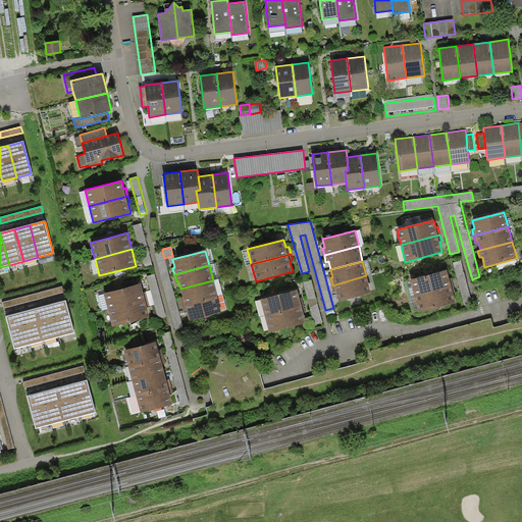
[(410,280),(414,296),(454,284),(452,277),(449,278),(447,270),(410,280)]
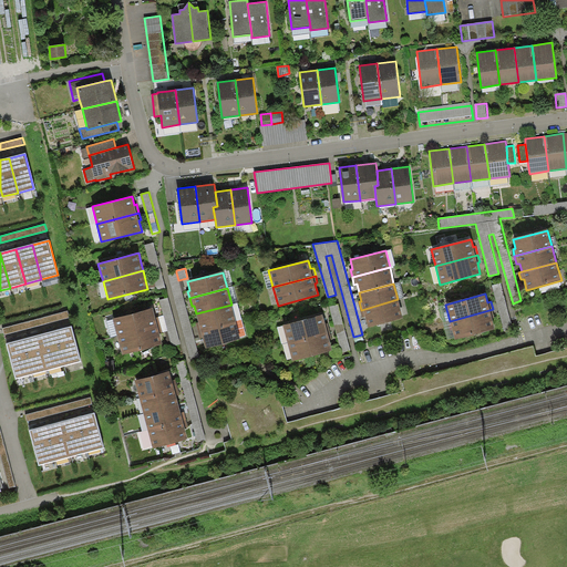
[(403,319),(398,299),(361,310),(362,317),(366,317),(368,328),(403,319)]
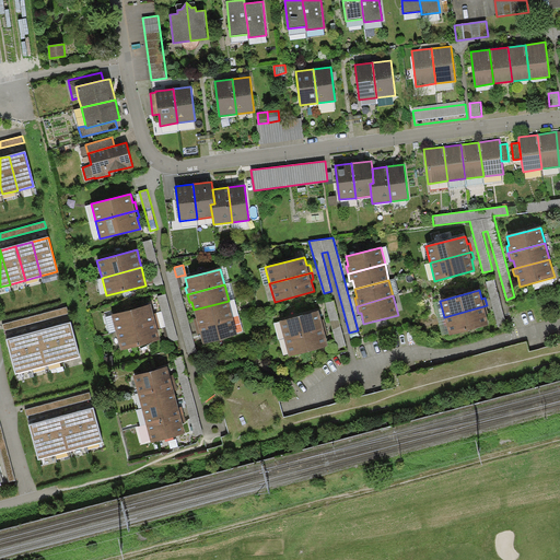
[(196,327),(232,317),(229,301),(194,310),(196,318),(194,318),(196,327)]
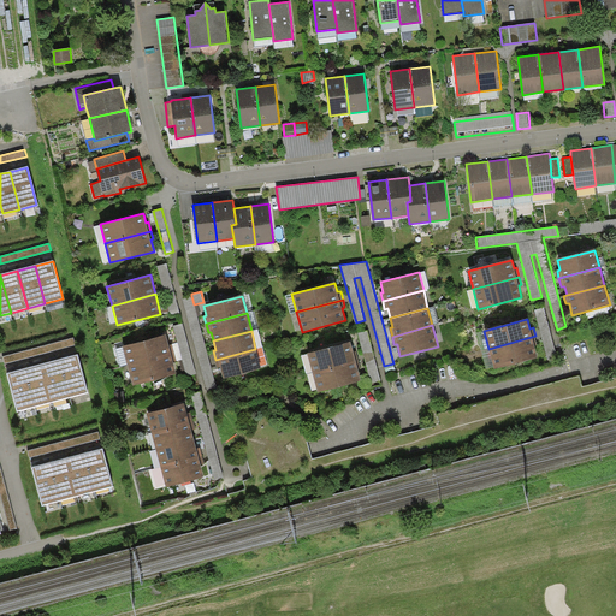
[(367,331),(359,333),(372,384),(380,380),(367,331)]
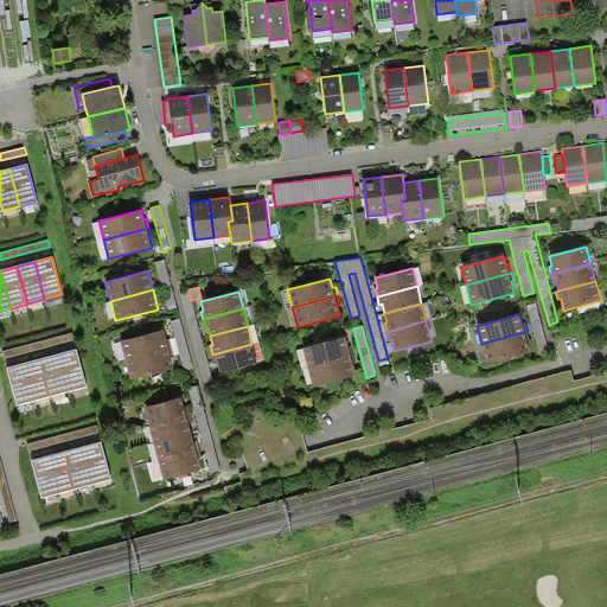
[(121,342),(126,360),(173,347),(171,338),(166,339),(164,330),(121,342)]
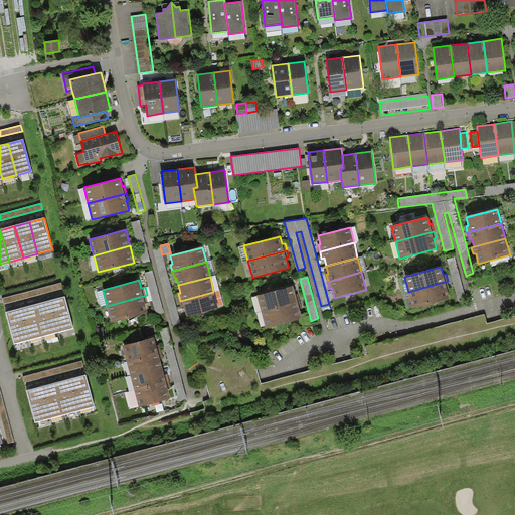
[(448,281),(408,292),(413,308),(450,299),(447,289),(449,288),(448,281)]
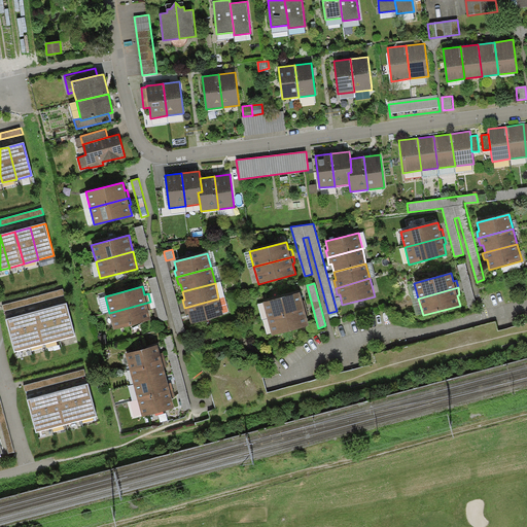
[(64,288),(2,305),(4,311),(65,294),(64,288)]
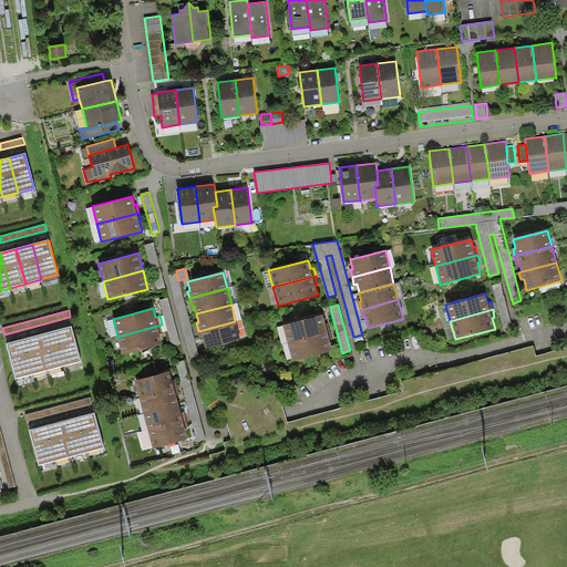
[(282,326),(287,342),(330,330),(328,322),(326,323),(322,315),(282,326)]
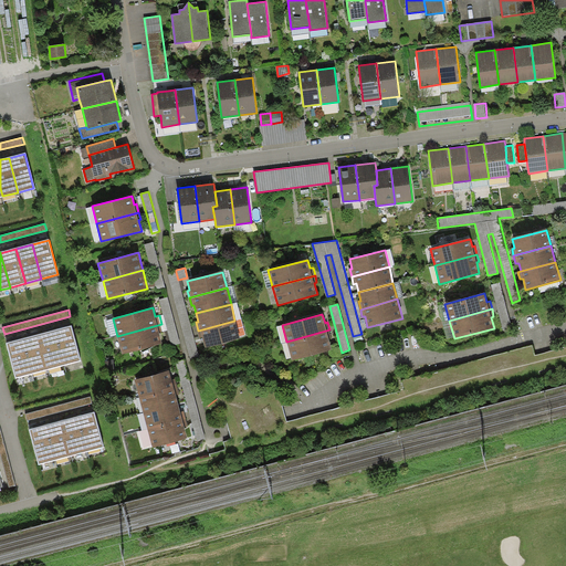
[(240,339),(234,321),(198,331),(199,337),(202,337),(206,348),(240,339)]
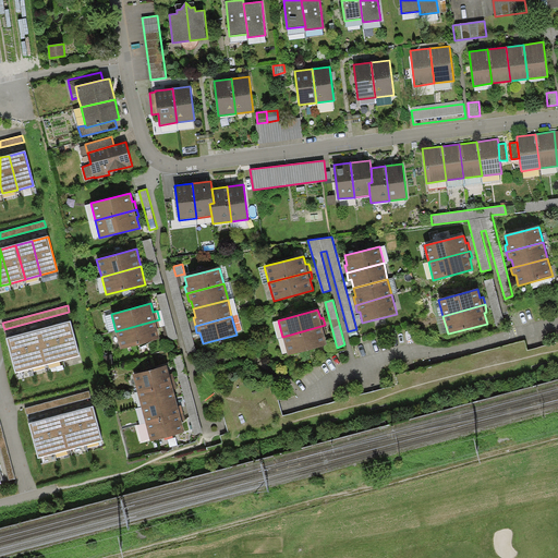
[(159,319),(116,331),(120,349),(159,338),(157,327),(160,326),(159,319)]
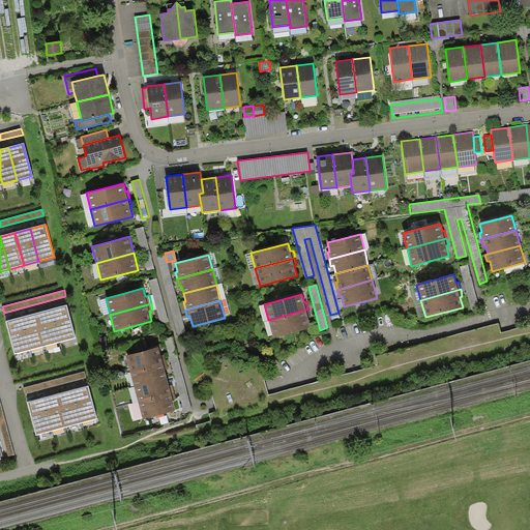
[(67,305),(52,310),(60,342),(76,337),(67,305)]
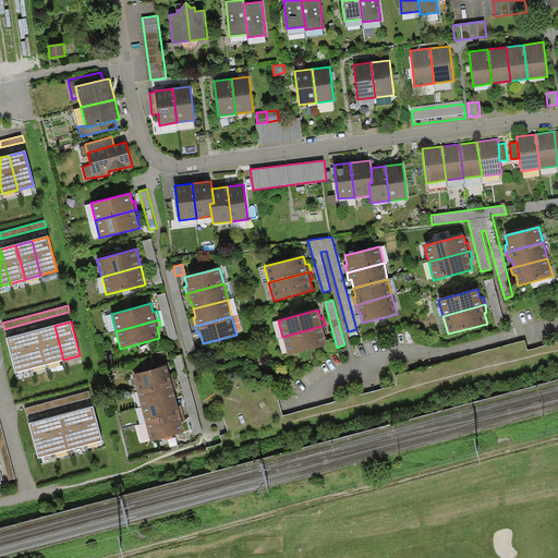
[(325,325),(282,337),(288,354),(327,344),(324,332),(327,332),(325,325)]
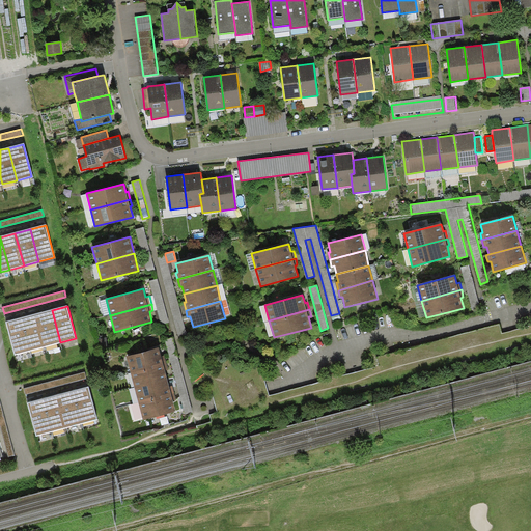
[(52,310),(36,314),(45,346),(60,342),(52,310)]
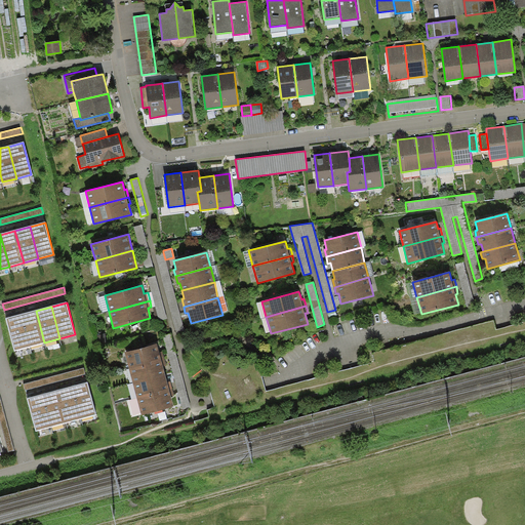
[(30,347),(44,342),(36,311),(22,315),(30,347)]
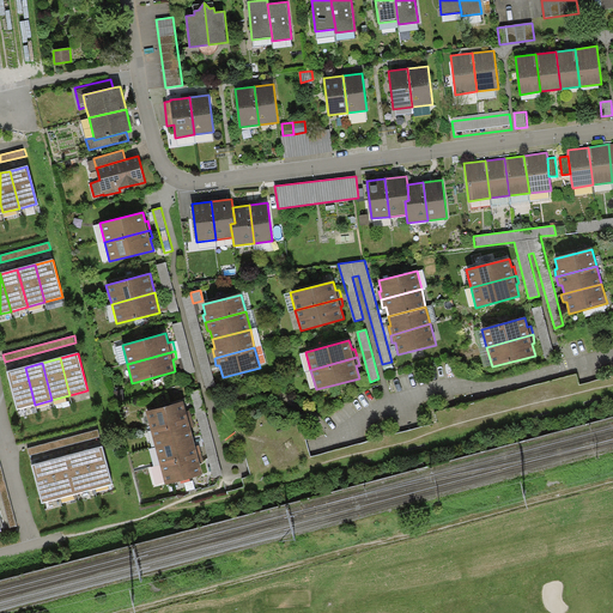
[(17,410),(35,405),(25,368),(7,372),(17,410)]
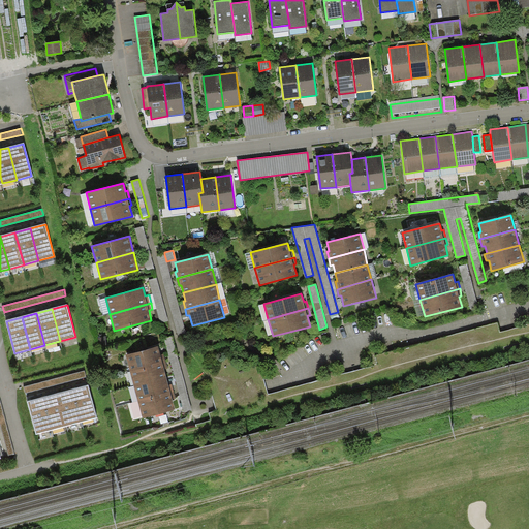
[(158,346),(126,355),(130,371),(165,361),(164,354),(160,354),(158,346)]
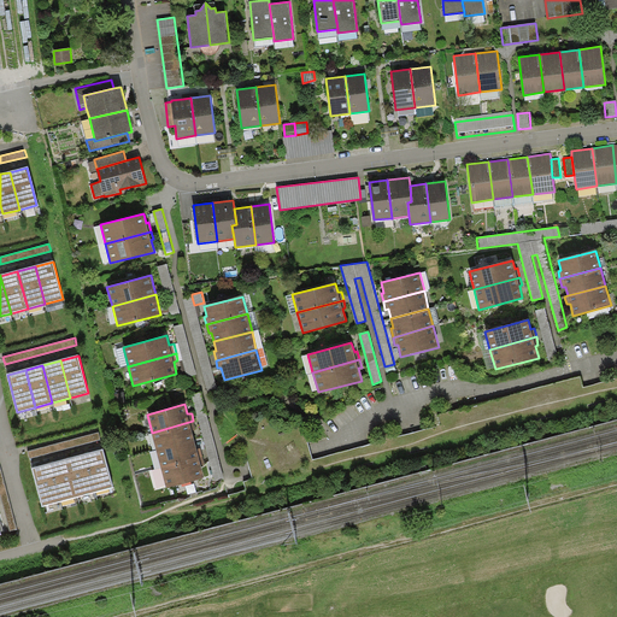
[(152,433),(156,450),(194,439),(192,430),(195,429),(193,421),(152,433)]
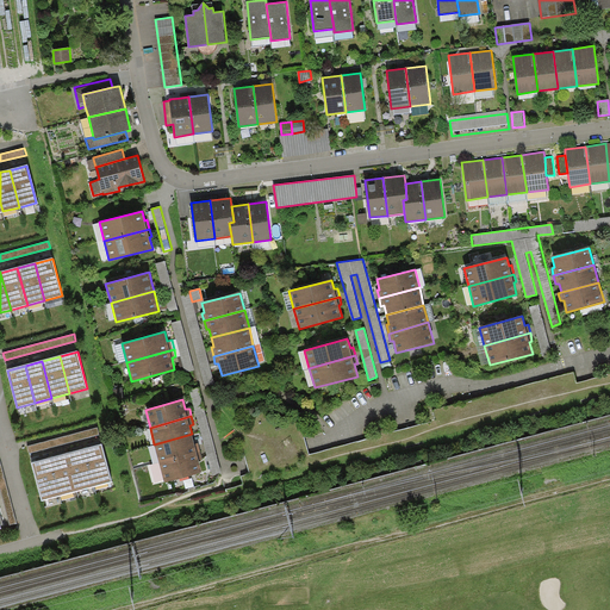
[(98,427),(26,446),(29,453),(100,435),(98,427)]
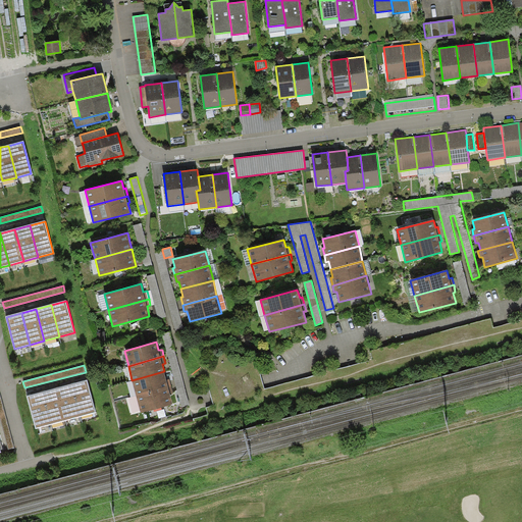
[(132,380),(136,396),(171,385),(170,379),(166,380),(164,371),(132,380)]
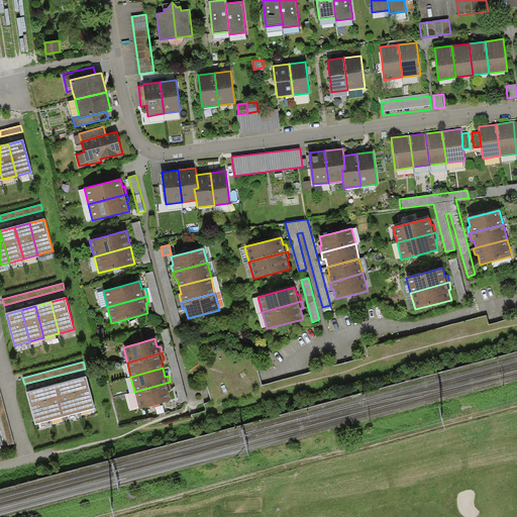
[(86,378),(72,381),(80,412),(95,408),(86,378)]
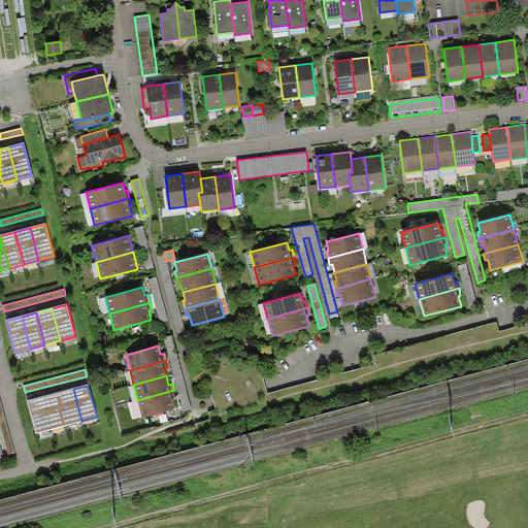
[(73,389),(58,393),(67,425),(81,421),(73,389)]
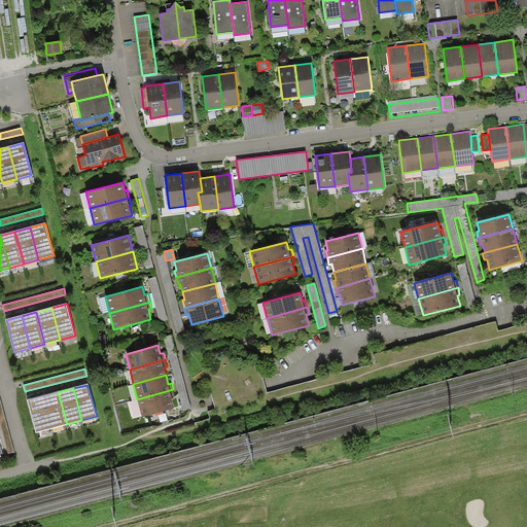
[(173,389),(137,399),(142,417),(174,409),(171,397),(175,396),(173,389)]
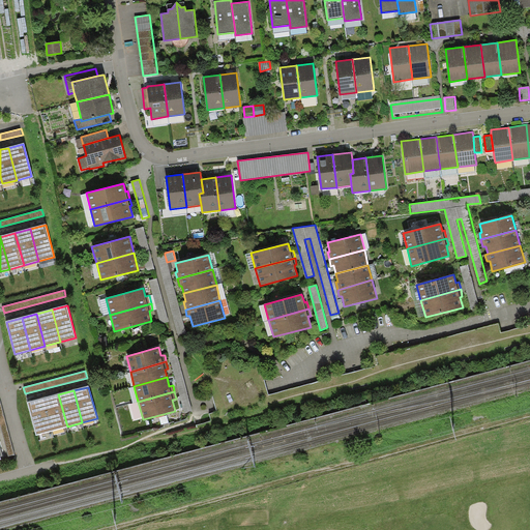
[(52,431),(67,427),(58,394),(43,399),(52,431)]
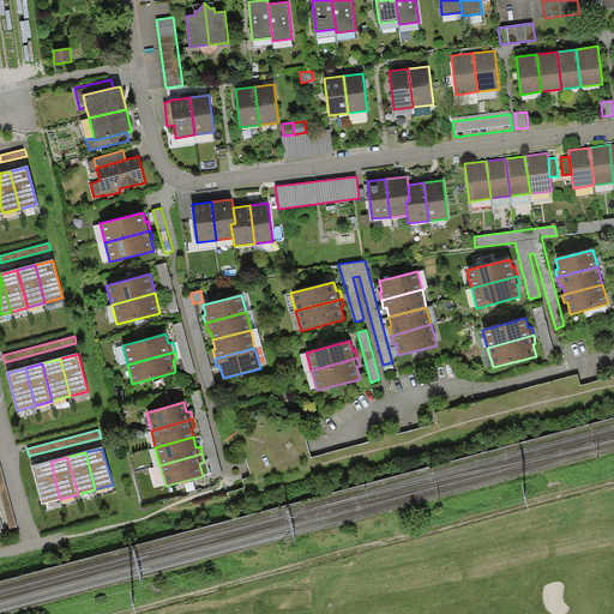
[(0,461),(0,489),(10,529),(17,528),(0,461)]
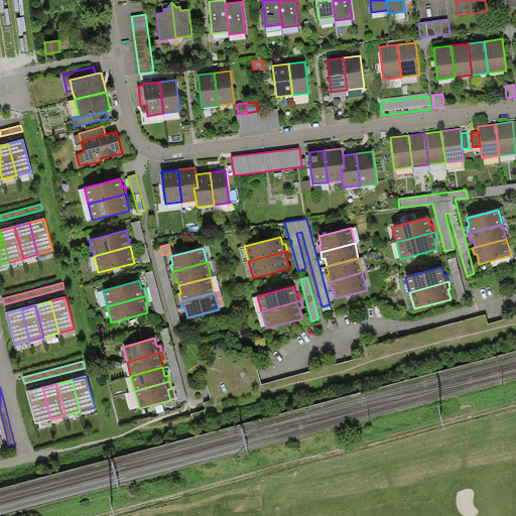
[(35,423),(50,419),(42,388),(27,392),(35,423)]
